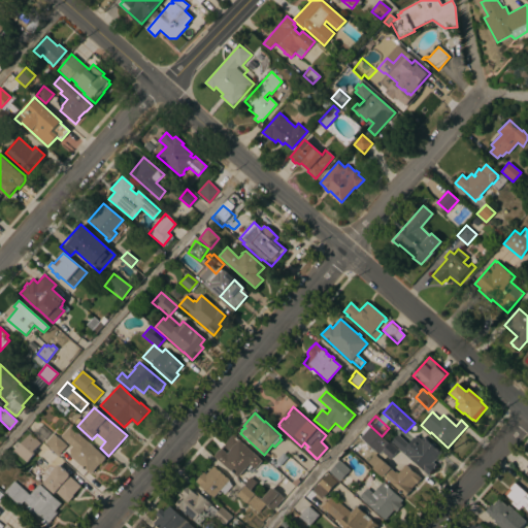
[(71,447),(60,437),(69,426),(105,458),(104,459),(100,464),(99,463),(91,473),(70,456),(69,450),(71,447)]
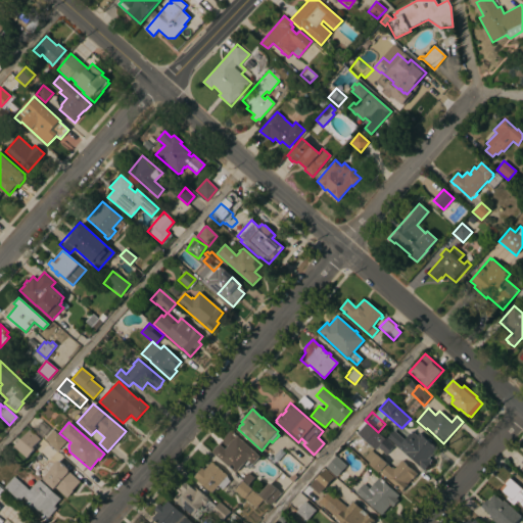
[(29,430),(40,439),(33,447),(35,449),(27,458),(14,446),(29,430)]
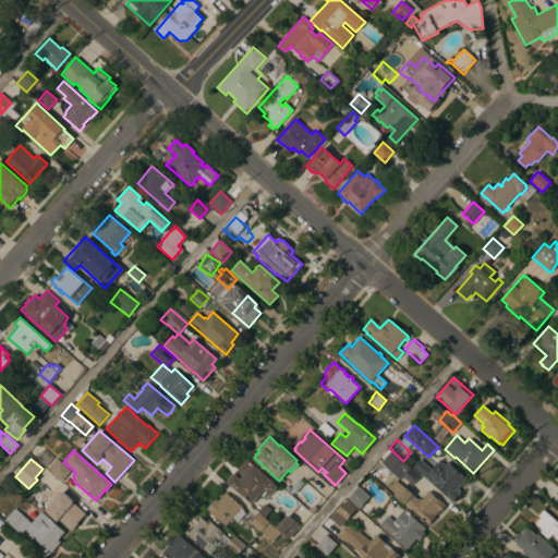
[(47,469),(56,459),(71,471),(61,482),(47,469)]
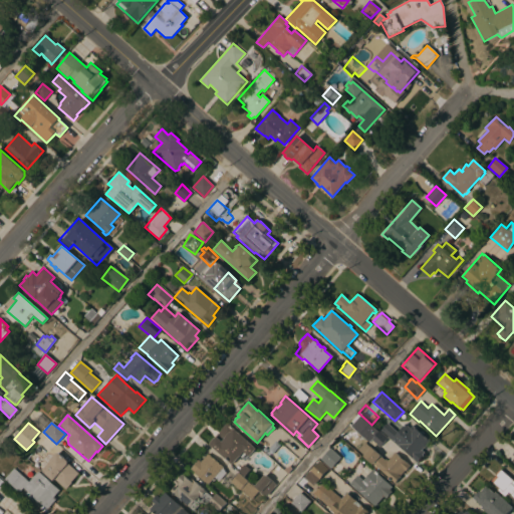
[(210,445),(211,443),(210,443),(215,438),(215,439),(217,437),(222,442),(224,439),(218,434),(221,430),(220,430),(225,425),(228,423),(256,448),(250,456),(247,454),(242,459),(240,457),(233,465),(210,445)]
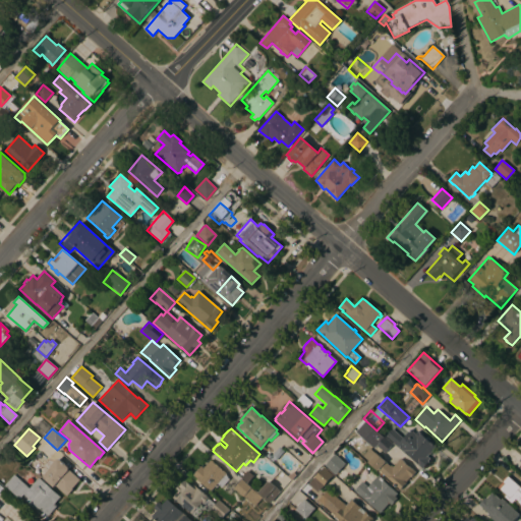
[(386,437),(390,432),(391,433),(392,432),(394,433),(395,432),(402,439),(409,429),(414,435),(417,431),(435,447),(433,449),(432,451),(430,454),(428,455),(427,456),(429,458),(427,461),(428,461),(422,468),(386,437)]
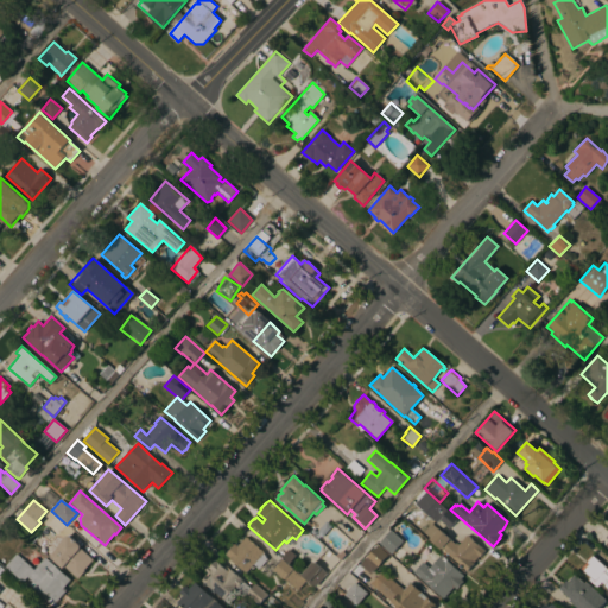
[(449,529),(438,519),(444,512),(455,521),(449,529)]
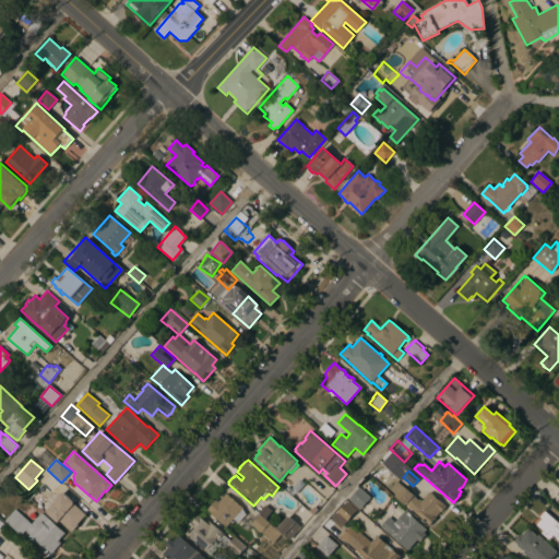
[(389,489),(396,482),(402,487),(403,486),(414,495),(413,496),(418,500),(419,499),(421,501),(429,492),(445,507),(440,513),(440,512),(429,525),(389,489)]
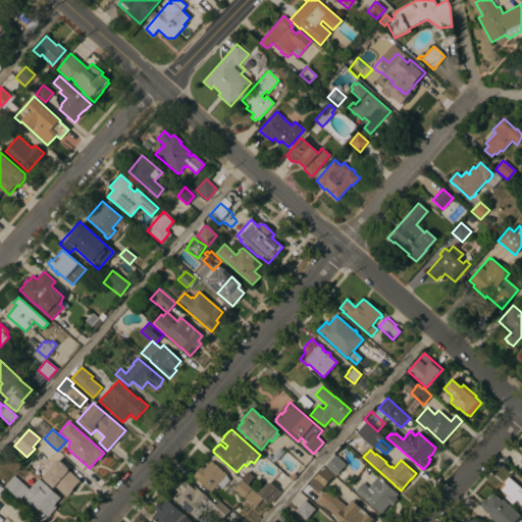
[(325,466),(335,456),(346,465),(336,476),(325,466)]
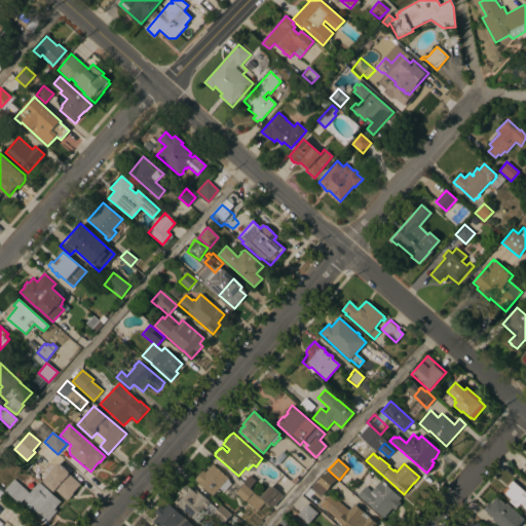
[(69,473),(69,475),(80,485),(72,494),(73,494),(68,500),(55,490),(54,491),(44,484),(41,482),(43,479),(44,480),(45,479),(46,480),(52,473),(51,472),(51,470),(57,464),(60,464),(69,473)]
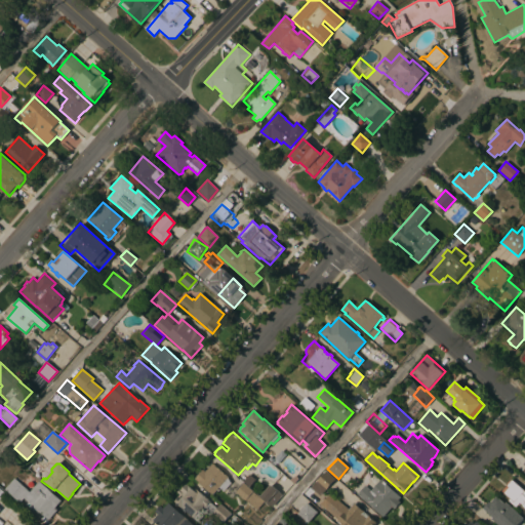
[(218,488),(212,494),(195,479),(203,469),(205,471),(211,463),(228,478),(227,479),(230,483),(223,491),(218,488)]
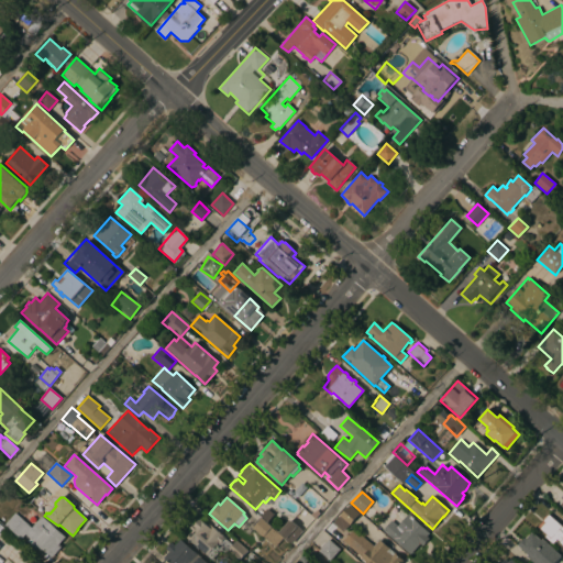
[(349,505),(359,515),(343,532),(332,522),(339,516),(349,505)]
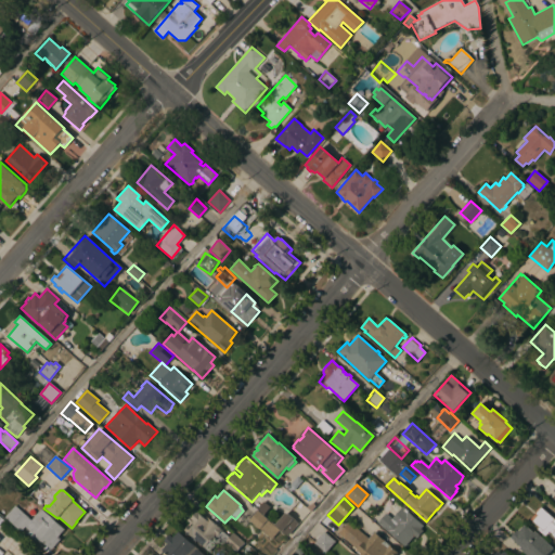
[(25,527),(20,532),(3,517),(14,505),(30,520),(41,508),(64,529),(57,538),(60,540),(51,550),(25,527)]
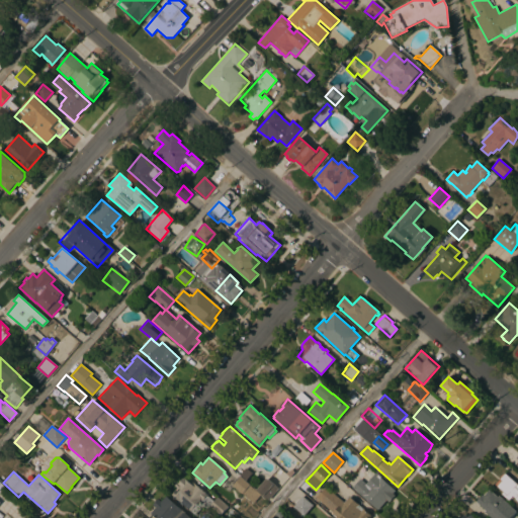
[(281,482),(272,472),(266,479),(275,488),(281,482)]
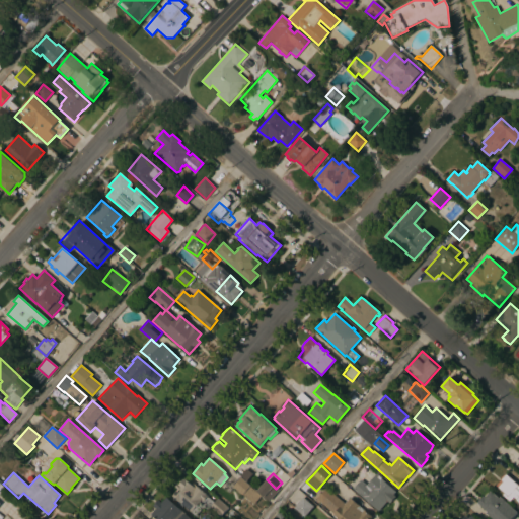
[(353,489),(360,479),(366,486),(376,474),(395,492),(393,495),(395,497),(389,503),(387,501),(378,511),(353,489)]
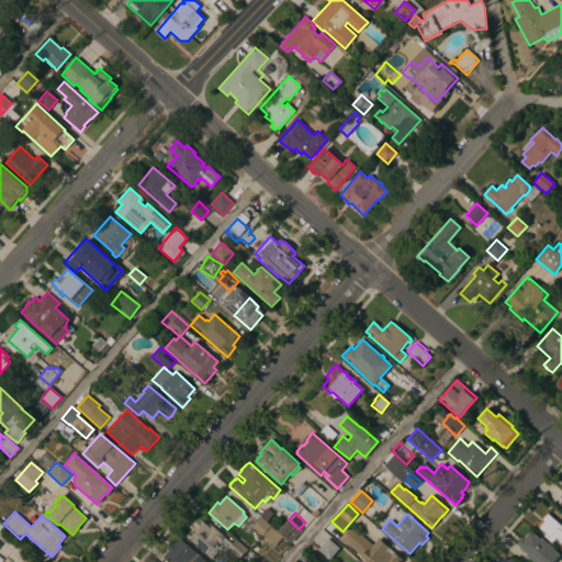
[(543,519),(542,518),(544,515),(546,515),(548,514),(561,526),(561,546),(559,542),(559,541),(557,539),(552,543),(543,536),(546,535),(537,526),(543,519)]
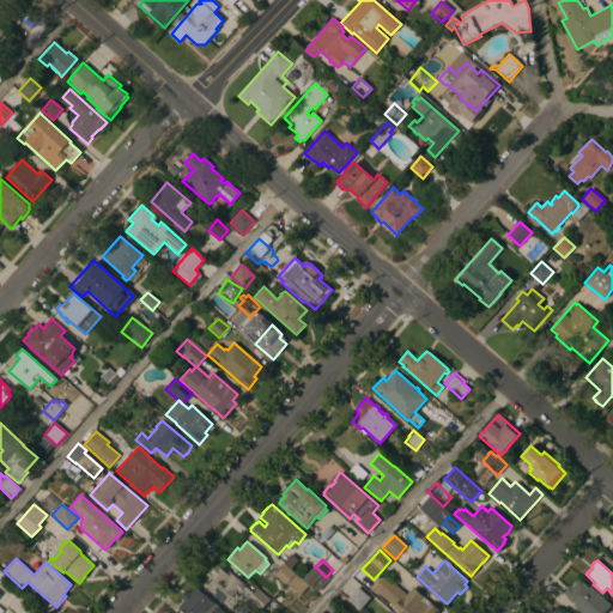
[(204,586),(210,578),(206,575),(210,571),(210,572),(217,564),(224,571),(226,570),(253,594),(258,589),(269,600),(261,611),(248,599),(244,604),(240,600),(231,610),(204,586)]
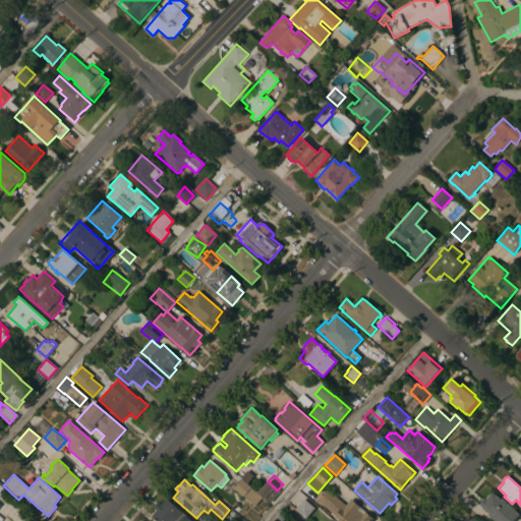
[(233,488),(241,479),(251,487),(250,488),(253,491),(254,490),(258,494),(257,495),(262,498),(254,507),(234,489),(233,488)]
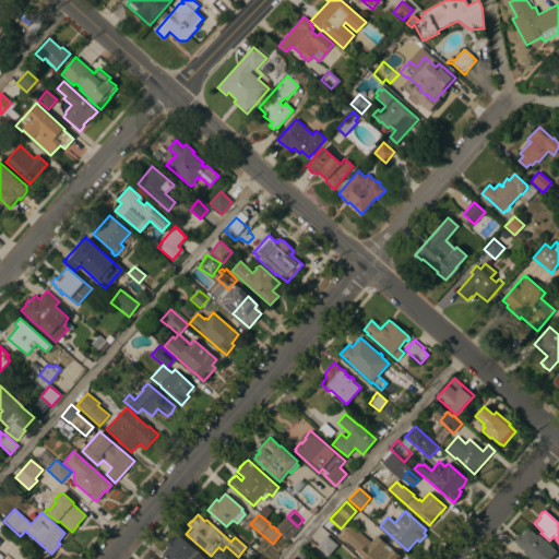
[(276,528),(287,516),(300,527),(289,539),(276,528)]
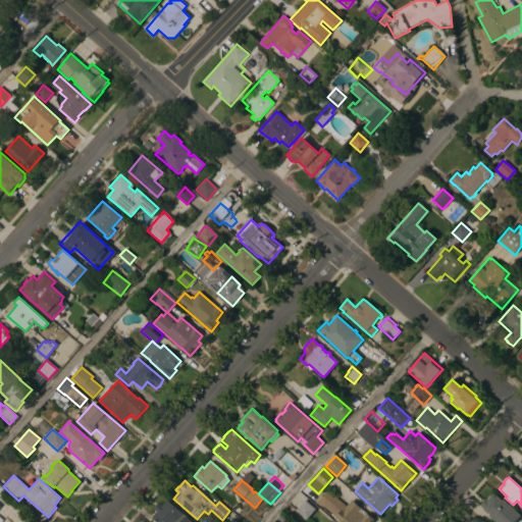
[(346,507),(352,501),(362,509),(361,510),(365,513),(366,513),(374,520),(372,521),(340,521),(334,517),(335,517),(321,505),(331,493),(346,507)]
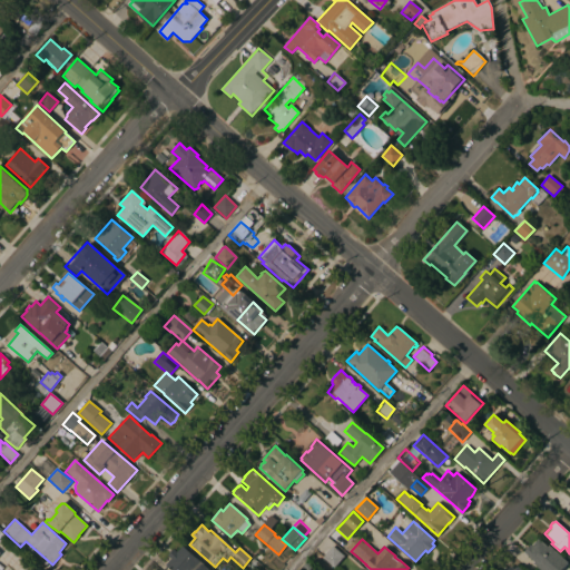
[(540,569),(533,563),(534,562),(523,552),(530,544),(532,547),(539,539),(548,548),(549,546),(568,563),(561,569),(540,569)]
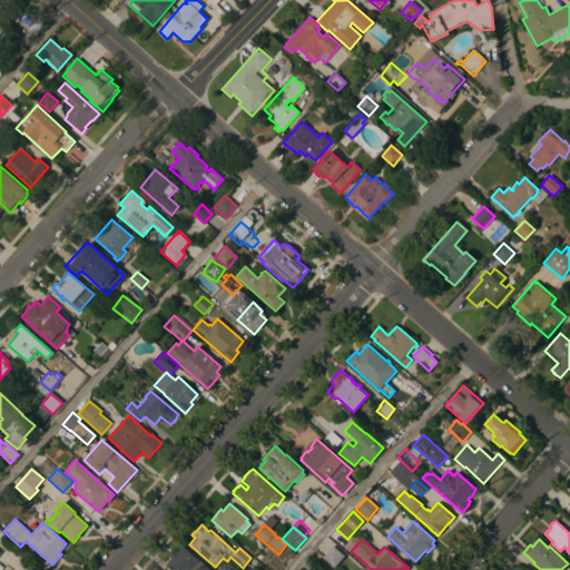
[(169,569),(165,566),(170,559),(167,556),(173,549),(177,552),(183,546),(209,569),(169,569)]
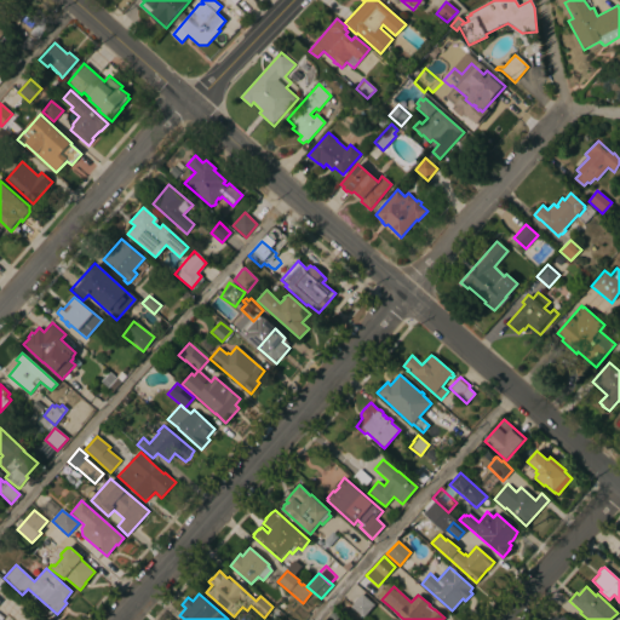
[(362,593),(374,606),(363,618),(351,607),(362,593)]
